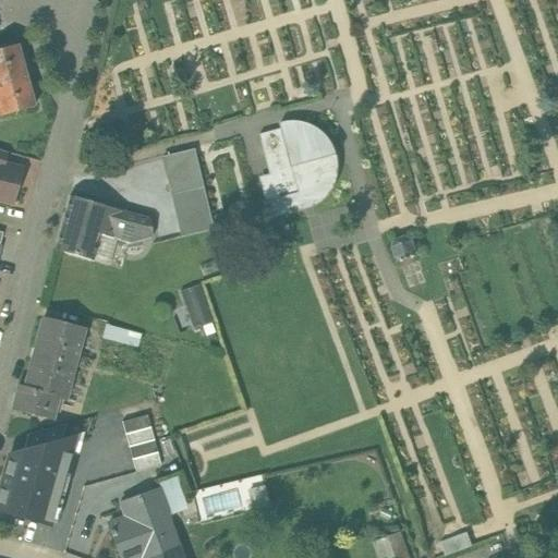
[(17,45),(0,49),(0,116),(35,107),(17,45)]
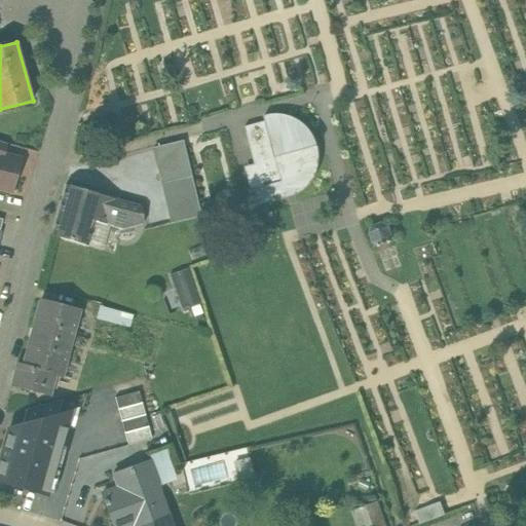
[(282,114),(264,116),(266,121),(245,126),(258,175),(248,177),(256,207),(288,197),(288,196),(302,189),(313,178),(318,162),(317,146),(318,146),(310,130),(298,119),(282,114)]
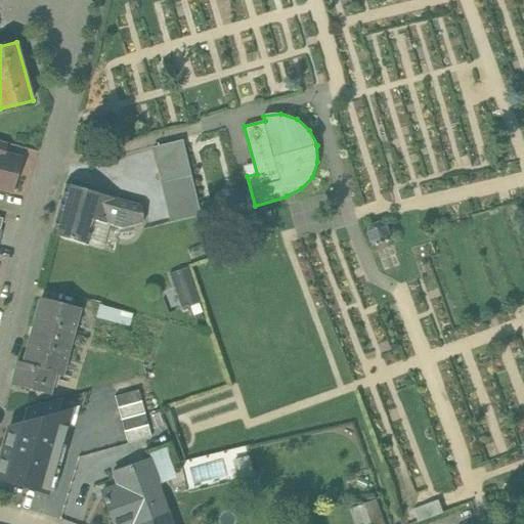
[(182,139),(154,146),(163,182),(190,175),(182,139)]
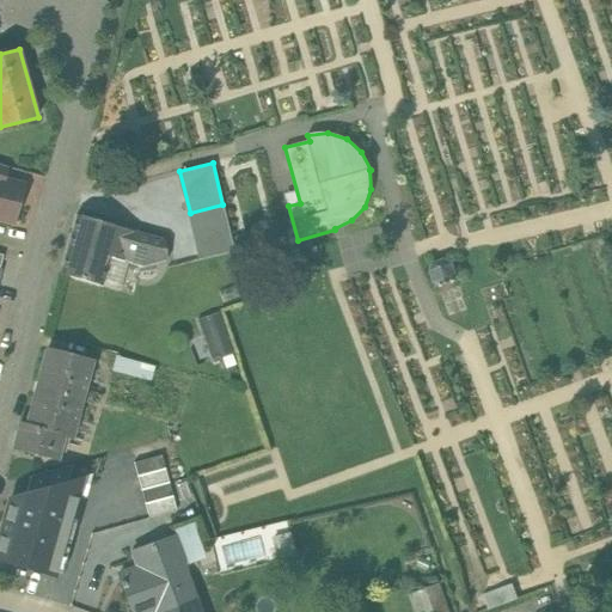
[(5,181),(0,179),(0,219),(12,222),(23,185),(5,181)]
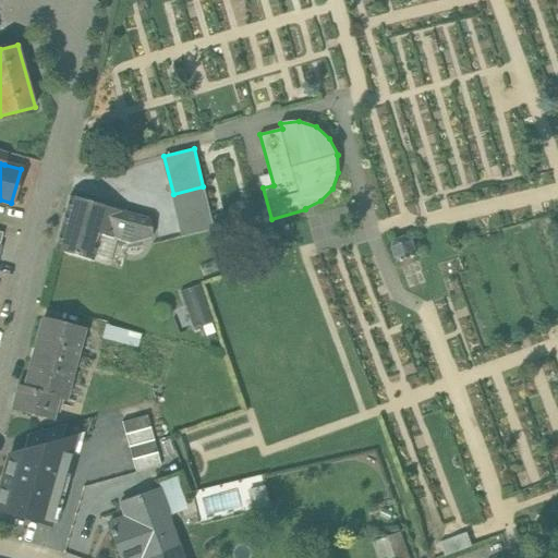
[(107,207),(70,197),(56,250),(92,259),(93,258),(99,233),(107,207)]
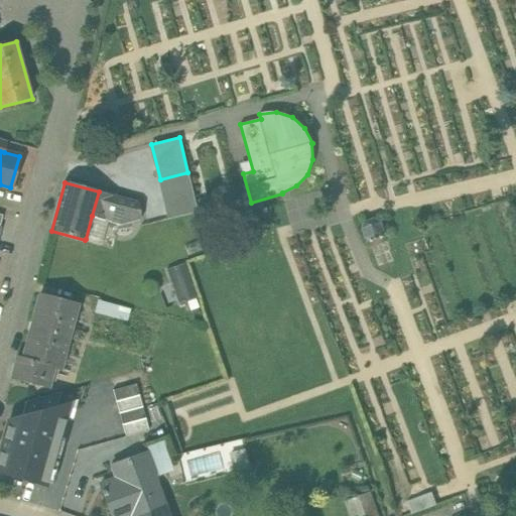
[(109,222),(119,225),(139,220),(138,203),(99,191),(92,216),(109,222)]
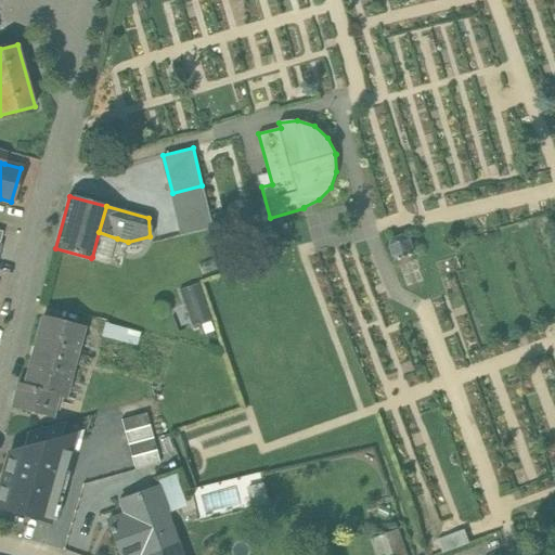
[(99,232),(92,257),(106,246),(115,244),(117,239),(99,232)]
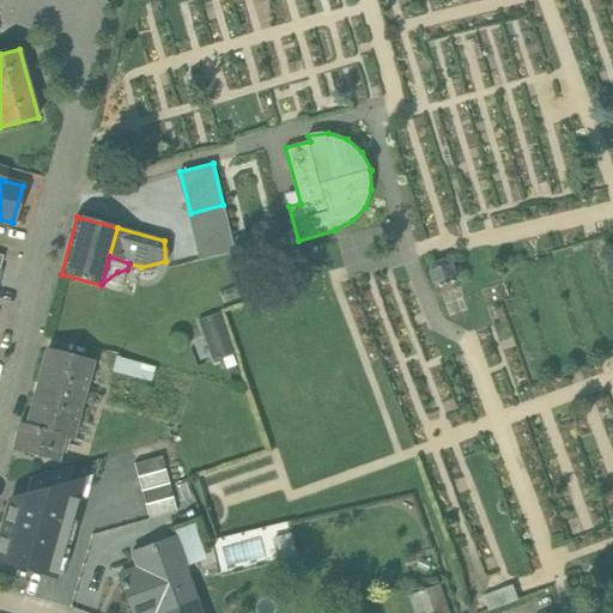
[(445,260),(435,263),(431,271),(435,283),(439,284),(439,286),(443,287),(443,285),(451,281),(453,283),(455,280),(454,279),(456,274),(453,262),(445,260)]
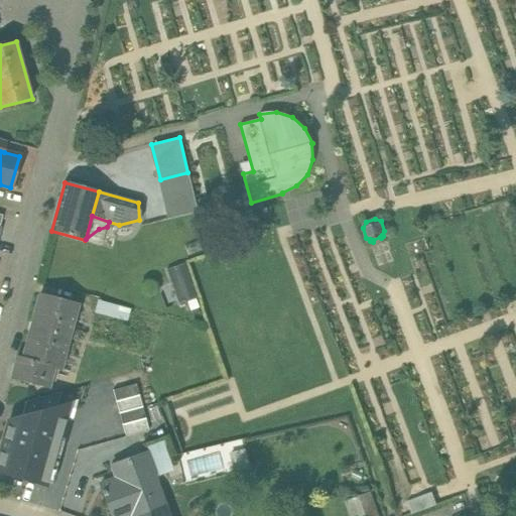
[(173,300),(195,295),(185,260),(164,265),(173,300)]
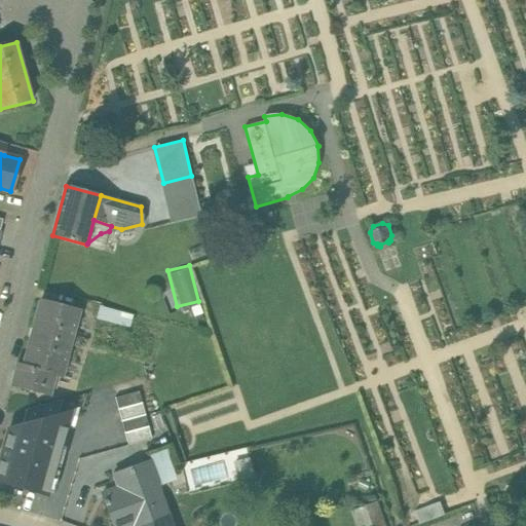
[(23,365),(53,374),(61,376),(78,309),(41,299),(23,365)]
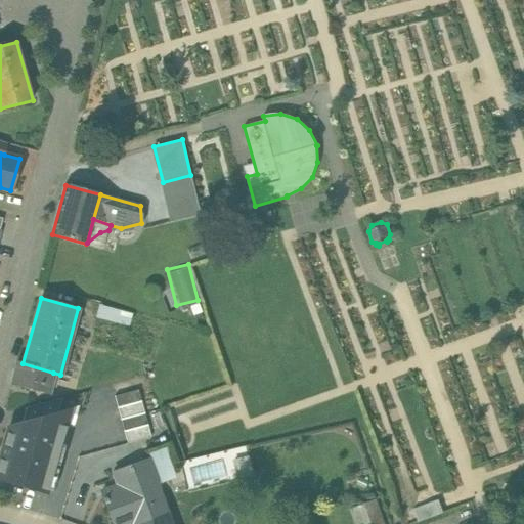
[(128,322),(130,309),(97,303),(95,315),(128,322)]
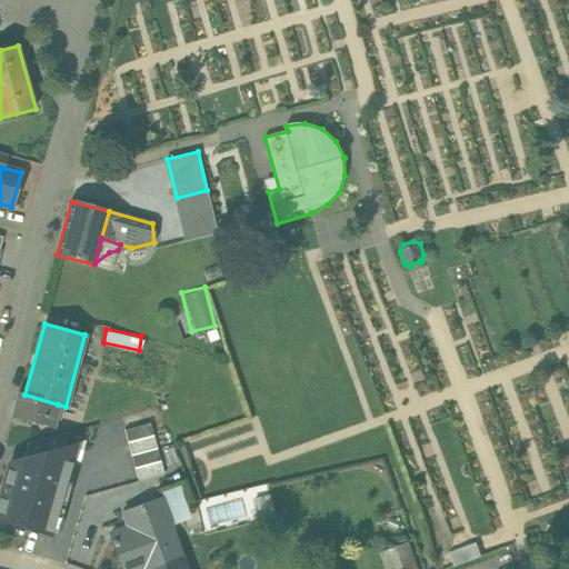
[(58,405),(25,395),(19,393),(12,417),(52,428),(58,405)]
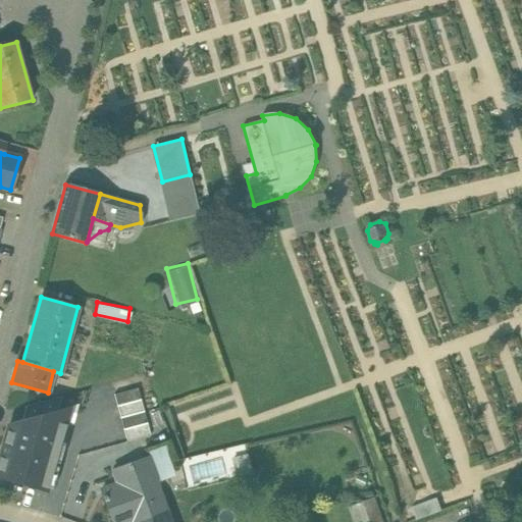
[(136,385),(111,393),(125,438),(150,430),(136,385)]
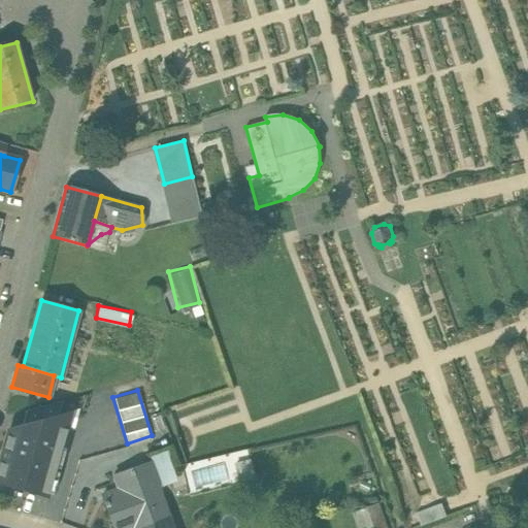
[(63,401),(26,410),(20,433),(32,436),(51,441),(63,401)]
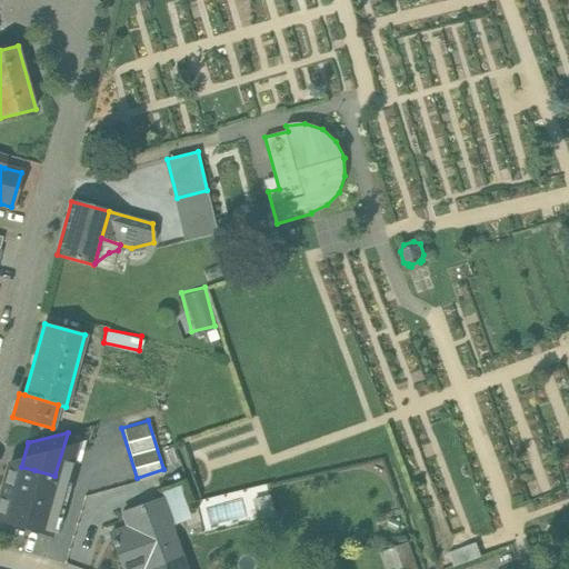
[(21,467),(0,461),(0,523),(18,529),(35,470),(21,467)]
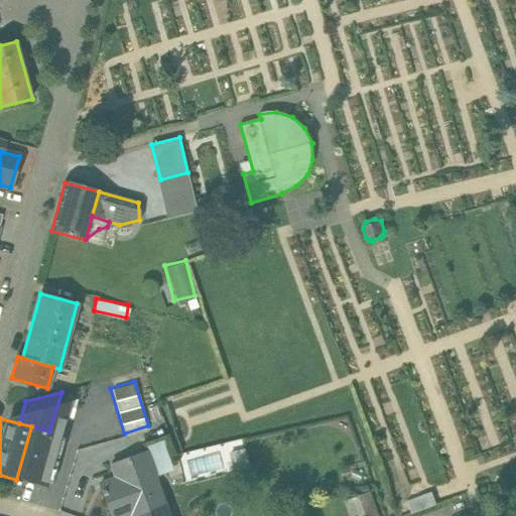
[(169,515),(146,453),(112,465),(117,479),(100,485),(111,515),(125,515),(130,514),(130,515),(169,515)]
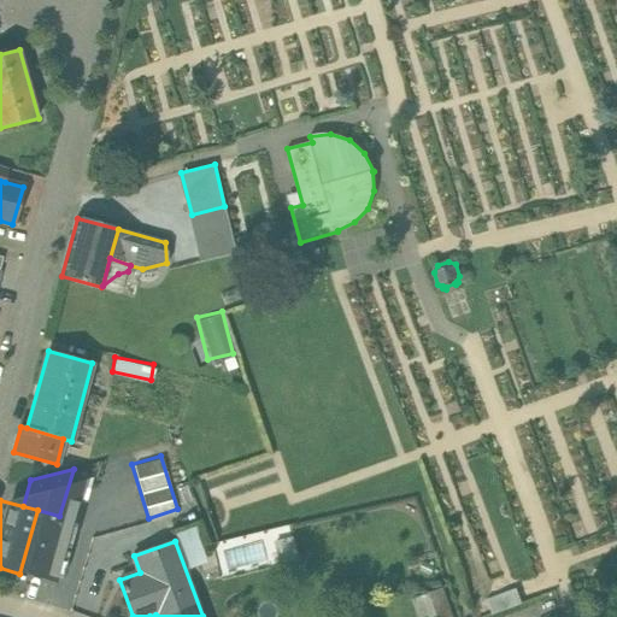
[(81,574),(53,565),(50,580),(77,587),(81,574)]
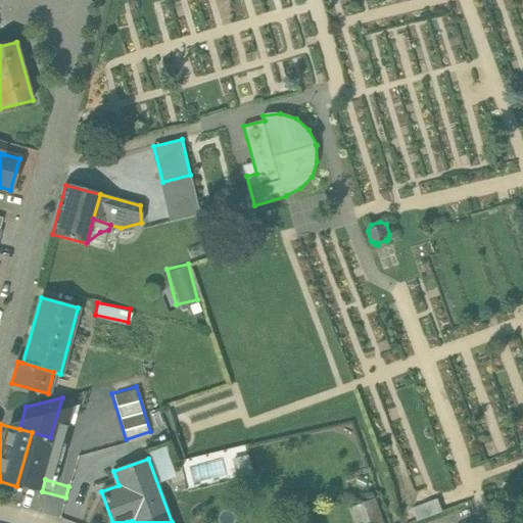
[(65,497),(42,491),(38,503),(61,510),(65,497)]
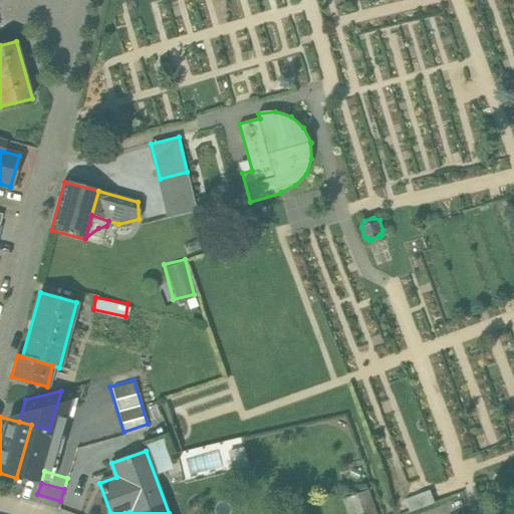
[(377,513),(368,490),(357,494),(364,513),(377,513)]
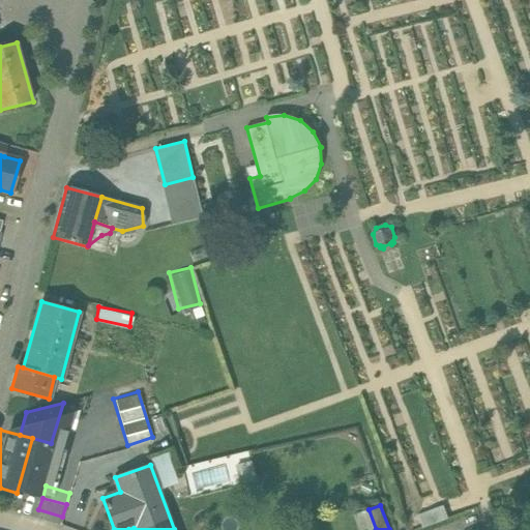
[(444,505),(418,514),(423,528),(449,519),(444,505)]
